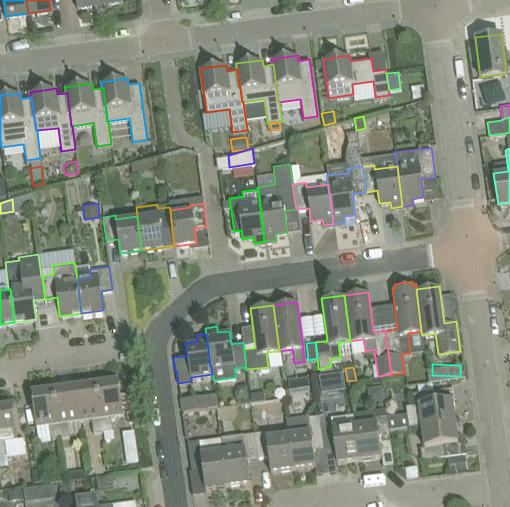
[(319,373),(320,389),(345,387),(344,372),(319,373)]
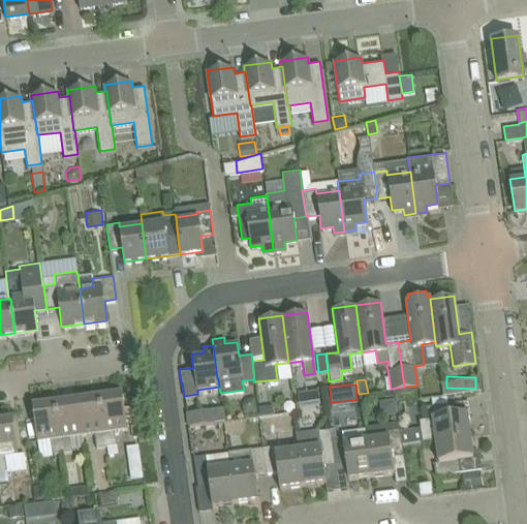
[(95,445),(105,444),(99,395),(99,392),(98,392),(98,395),(76,398),(82,434),(93,432),(95,445)]
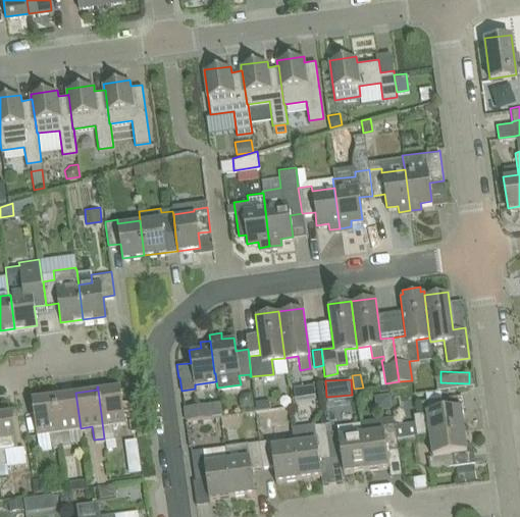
[(119,386),(98,390),(104,438),(114,437),(112,423),(124,421),(119,386)]
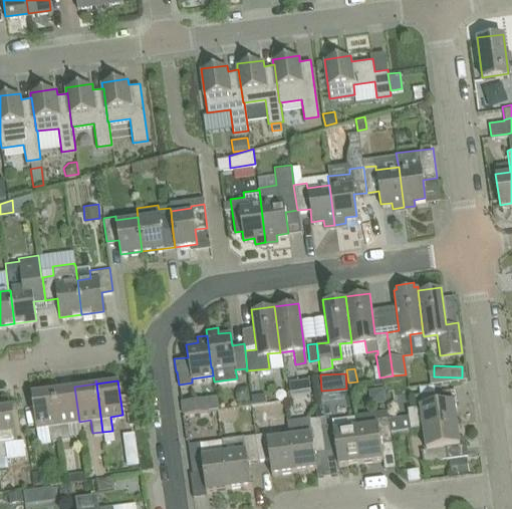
[(30,393),(33,412),(35,427),(48,425),(50,438),(59,437),(52,387),(52,390),(30,393)]
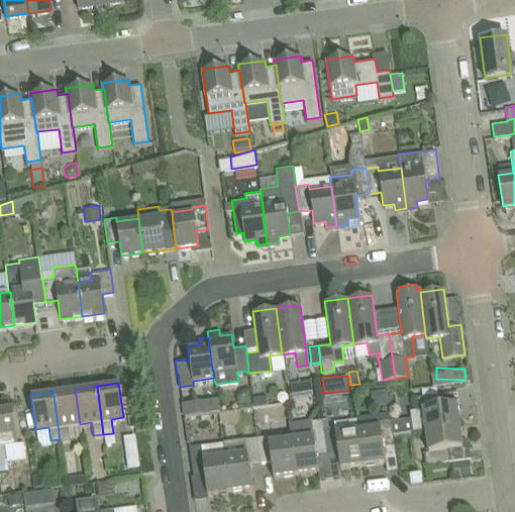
[(67,425),(80,424),(75,389),(54,391),(54,389),(53,389),(60,439),(69,438),(67,425)]
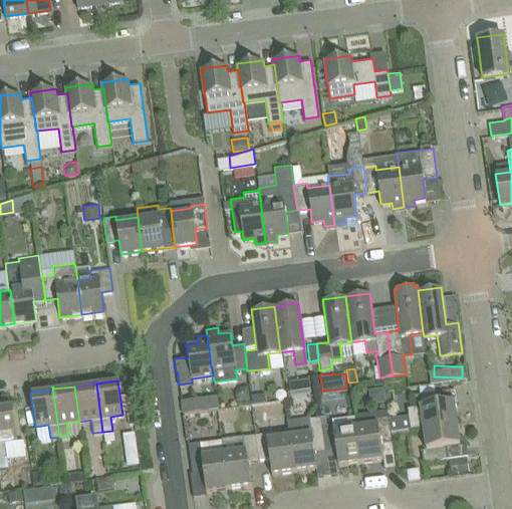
[(422,426),(422,427),(456,423),(453,400),(439,402),(437,390),(412,394),(414,404),(406,406),(409,428),(422,426)]
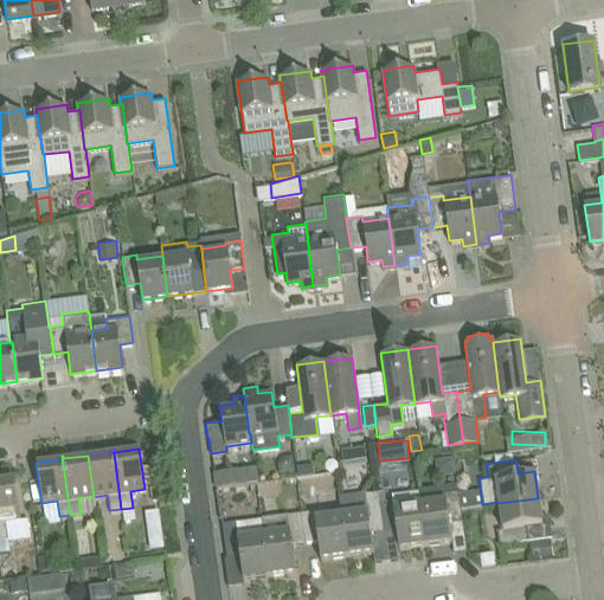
[(310,462),(295,463),(296,473),(312,471),(310,462)]
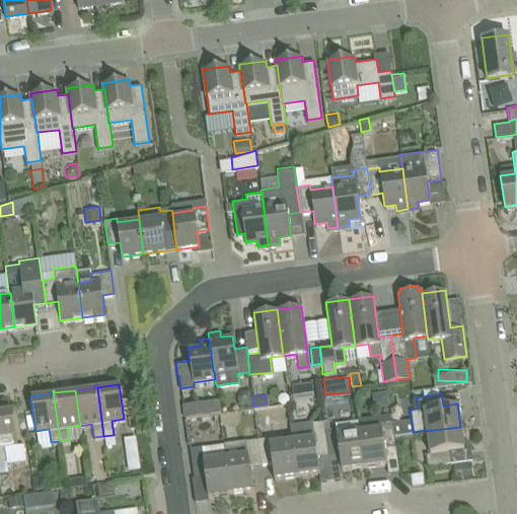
[(185,416),(205,413),(210,412),(209,399),(182,402),(185,416)]
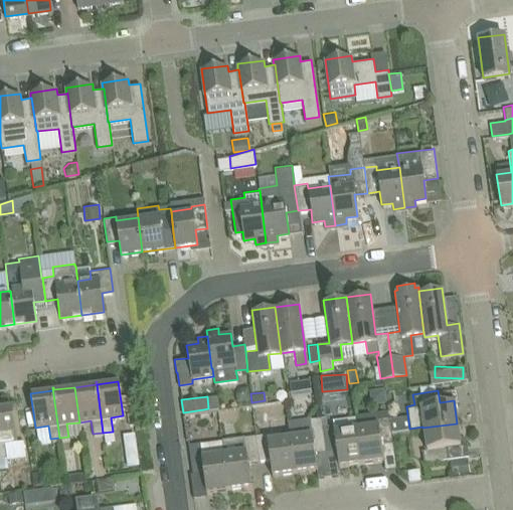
[(17,441),(15,426),(12,405),(0,407),(0,478),(9,477),(4,443),(17,441)]
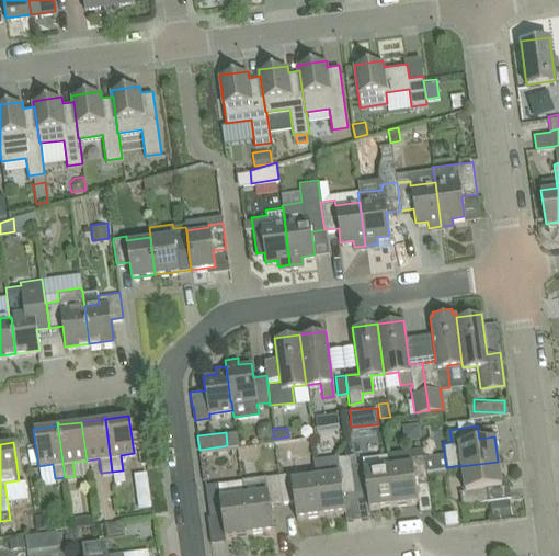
[(387,464),(392,503),(418,500),(415,483),(428,480),(424,458),(422,445),(410,447),(410,449),(386,453),(388,464),(387,464)]
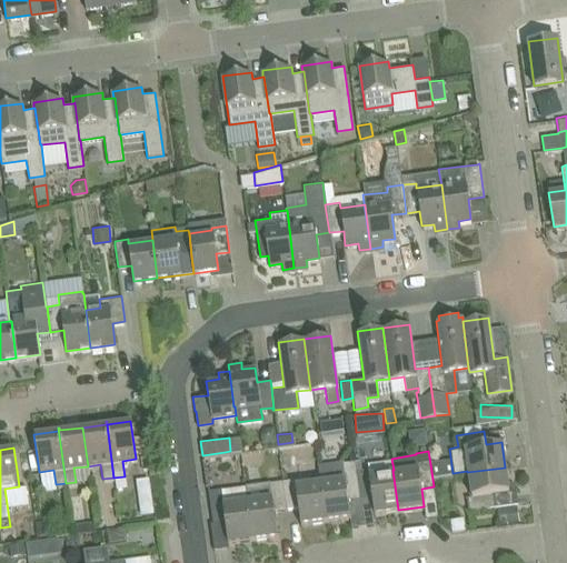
[(317,462),(319,480),(325,520),(349,516),(347,499),(359,496),(356,469),(354,459),(341,461),(341,459),(317,462)]
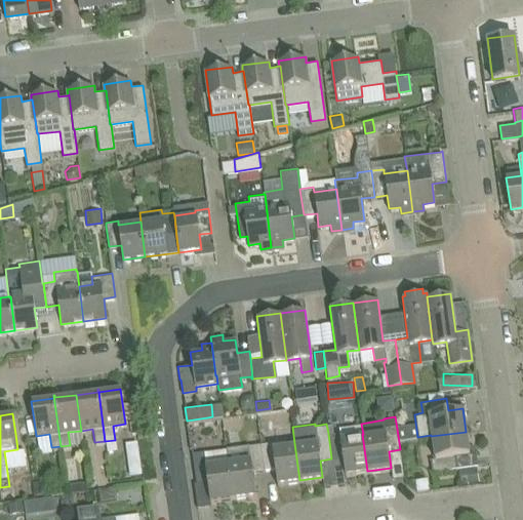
[(328,433),(331,458),(343,457),(345,474),(367,471),(362,434),(363,434),(361,424),(338,427),(338,432),(328,433)]
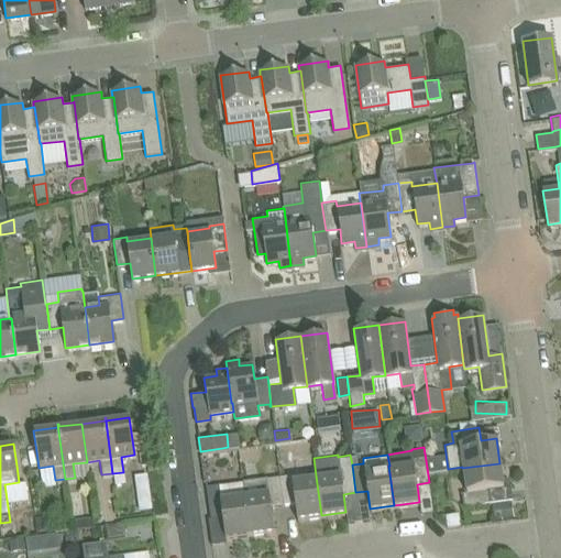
[(462,468),(465,490),(461,490),(463,505),(492,501),(492,499),(488,500),(486,488),(509,484),(508,479),(504,477),(502,477),(499,463),(462,468)]
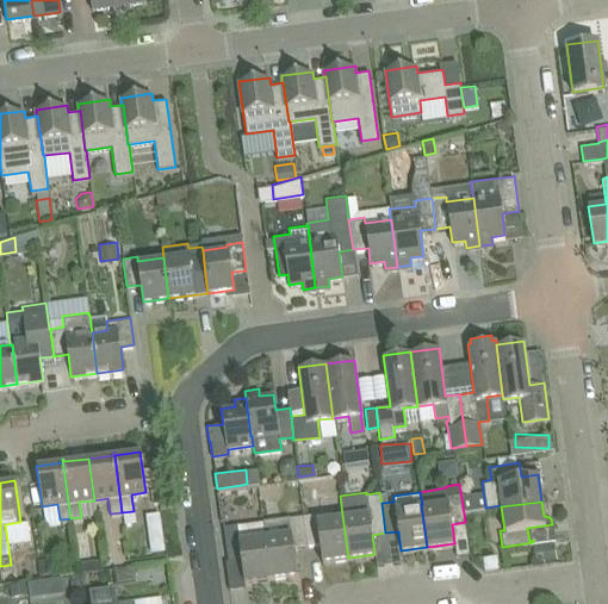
[(303,514),(306,543),(320,542),(322,561),(348,558),(342,515),(316,518),(315,511),(303,514)]
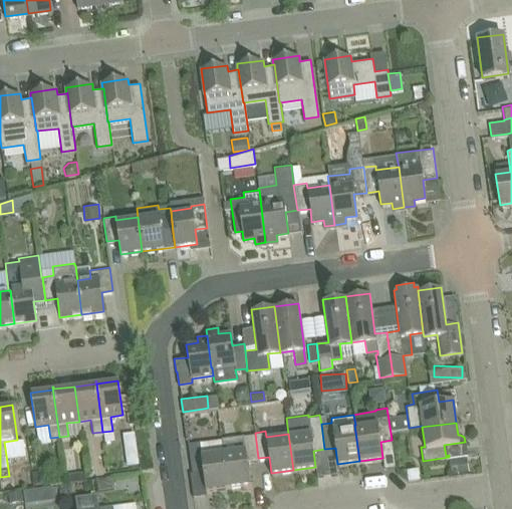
[(228,487),(250,484),(247,460),(258,458),(255,433),(222,438),(228,487)]
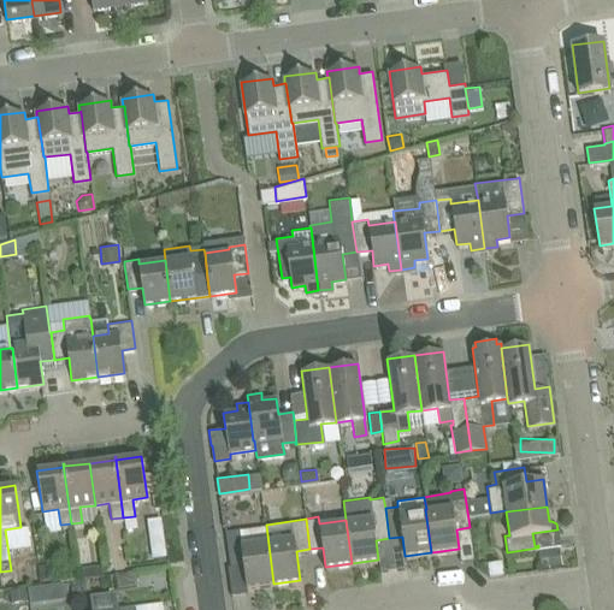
[(273,584),(266,525),(225,529),(230,564),(243,563),(246,587),(273,584)]
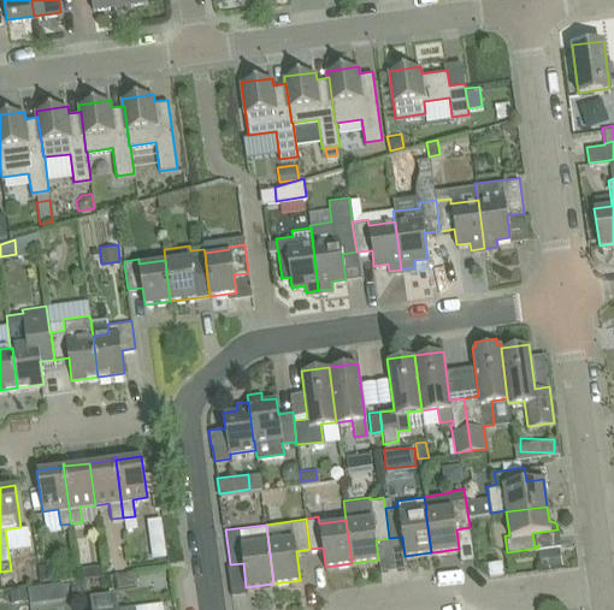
[(165,555),(161,528),(148,531),(152,556),(165,555)]
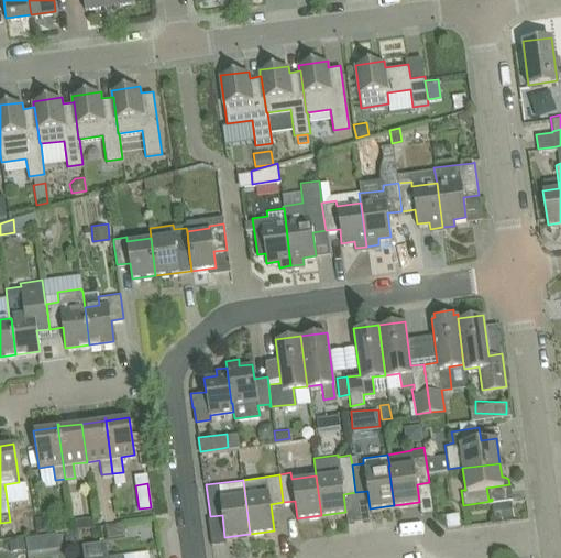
[(510,499),(491,502),(492,516),(513,513),(510,499)]
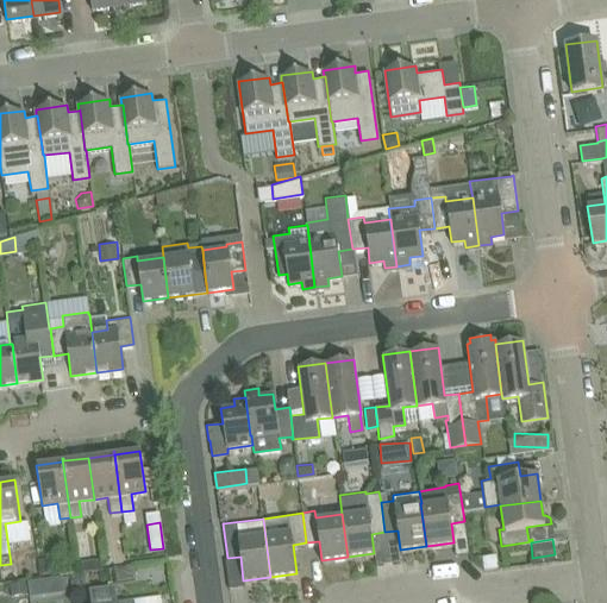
[(50,571),(49,556),(37,558),(38,572),(50,571)]
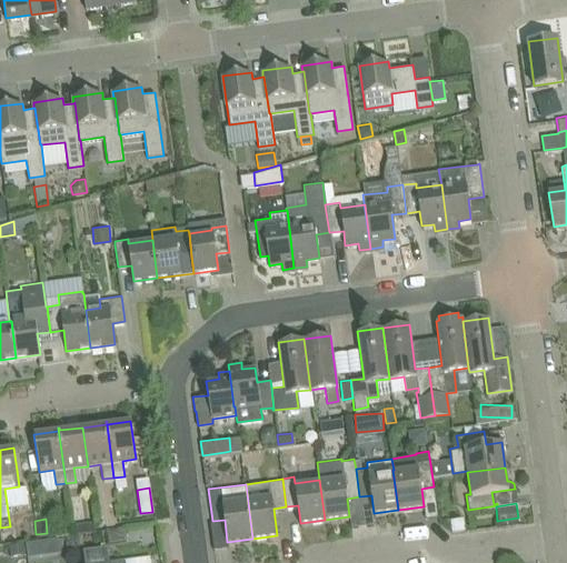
[(73,532),(96,529),(95,519),(72,522),(73,532)]
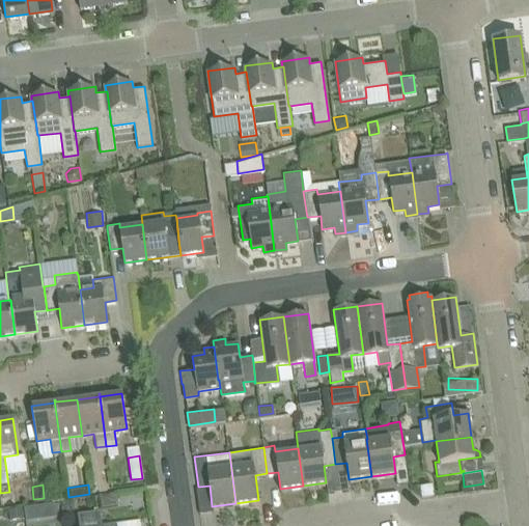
[(101,503),(115,502),(114,492),(100,494),(101,503)]
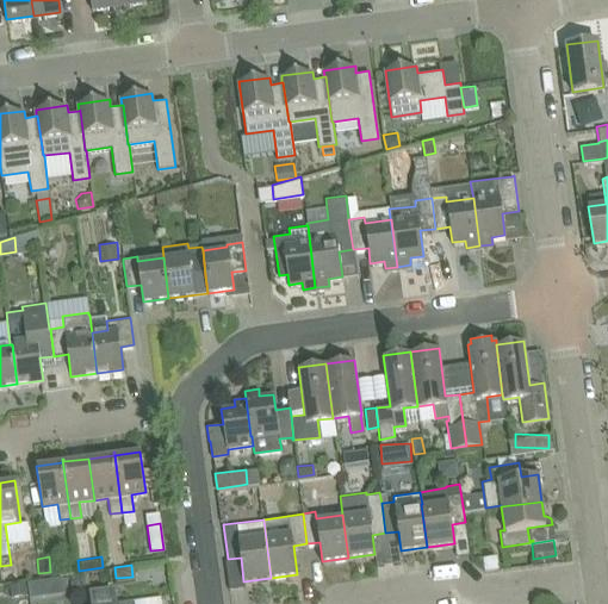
[(24,579),(8,581),(10,593),(26,592),(24,579)]
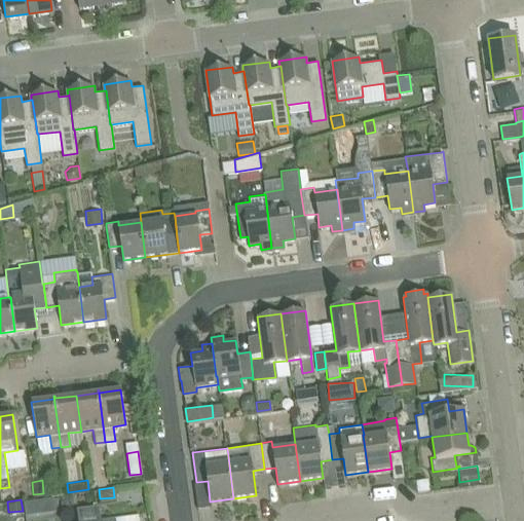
[(36,499),(24,501),(26,514),(37,512),(36,499)]
